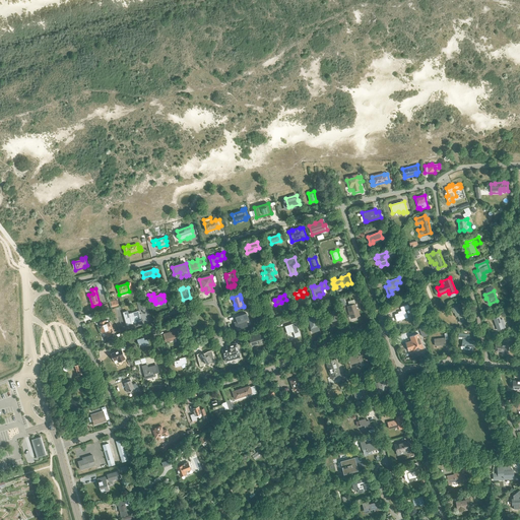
[(350,319),(361,316),(359,310),(358,303),(347,306),(348,310),(347,311),(349,315),(349,314),(350,319)]
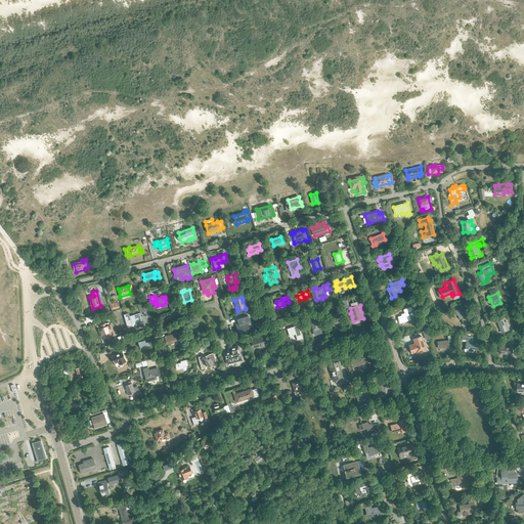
[(412,311),(412,312),(416,311),(416,309),(415,306),(404,309),(405,313),(401,314),(401,316),(398,317),(400,323),(410,320),(408,312),(412,311)]
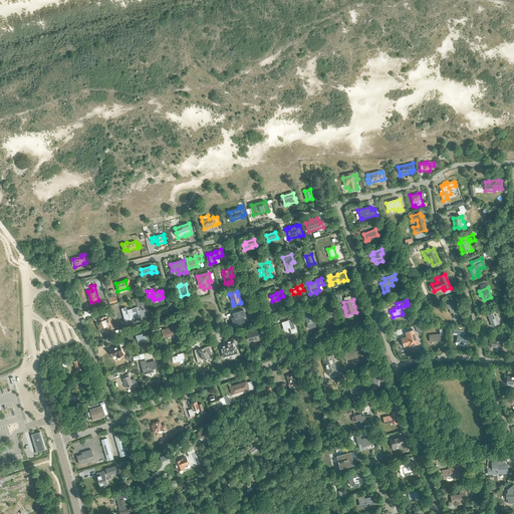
[(457,305),(454,306),(453,302),(446,305),(448,309),(449,308),(451,313),(453,312),(454,317),(457,316),(458,318),(461,317),(457,305)]
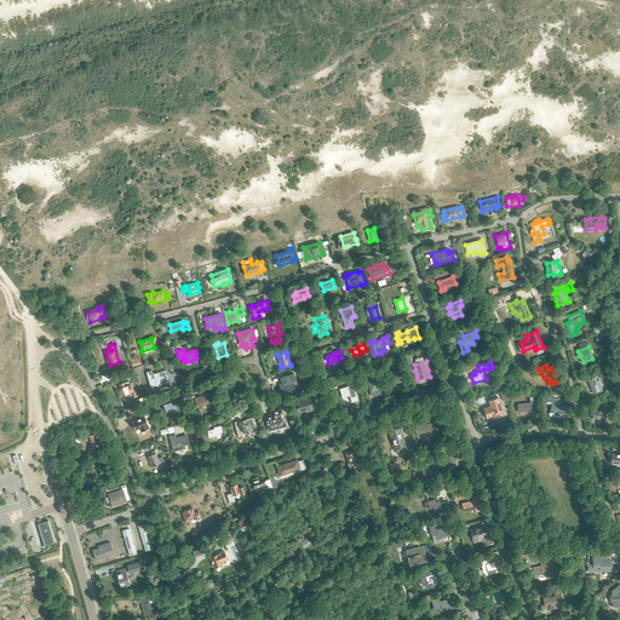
[(391,372),(395,383),(402,380),(400,369),(391,372)]
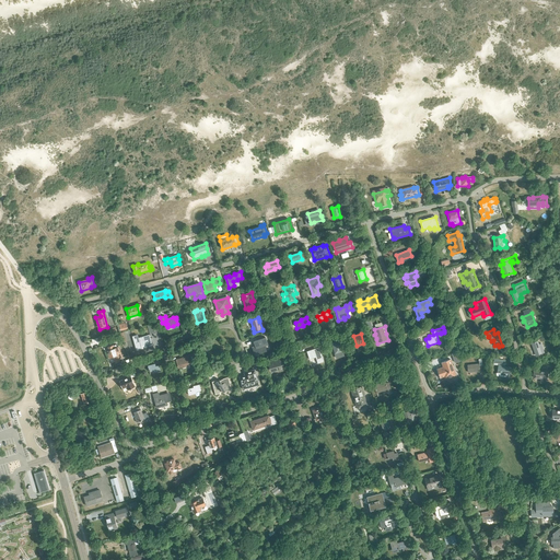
[(138,335),(132,336),(136,350),(148,347),(147,343),(151,342),(150,338),(147,339),(146,336),(139,338),(138,335)]
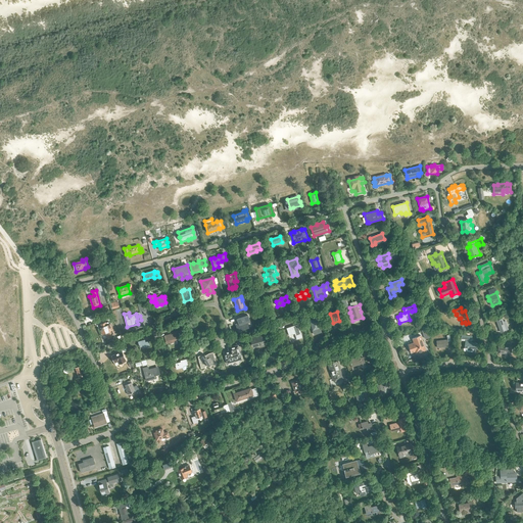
[(239,324),(236,325),(238,331),(242,329),(242,328),(248,326),(246,322),(247,322),(248,323),(249,322),(247,315),(237,318),(238,323),(239,322),(239,324)]
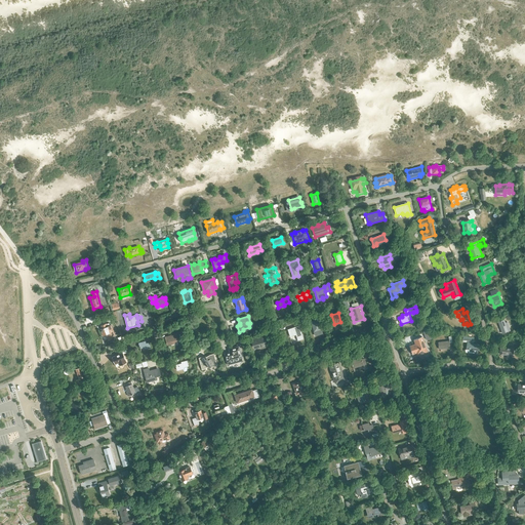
[(317,320),(311,322),(313,327),(314,326),(316,331),(317,335),(322,333),(321,329),(320,329),(317,320)]
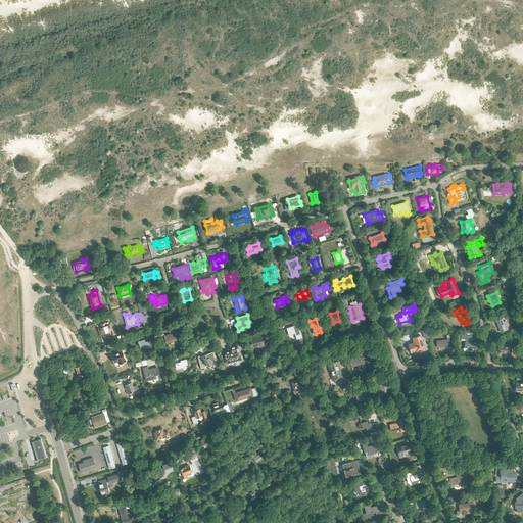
[(496,322),(500,332),(506,330),(502,320),(496,322)]
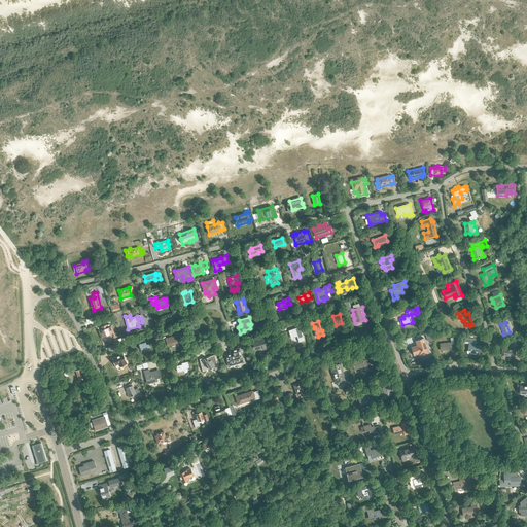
[(113,341),(112,338),(115,337),(111,326),(110,327),(109,324),(107,325),(106,324),(100,326),(102,330),(100,331),(104,338),(106,337),(109,343),(113,341)]
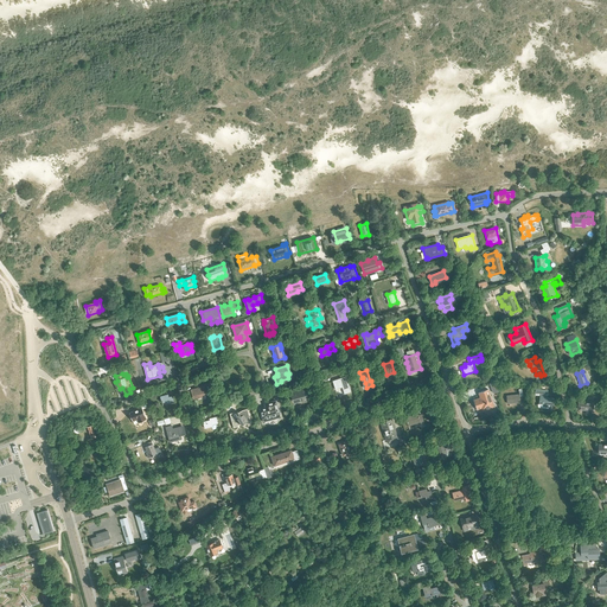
[(344,394),(351,391),(346,376),(332,381),(336,390),(342,388),(344,394)]
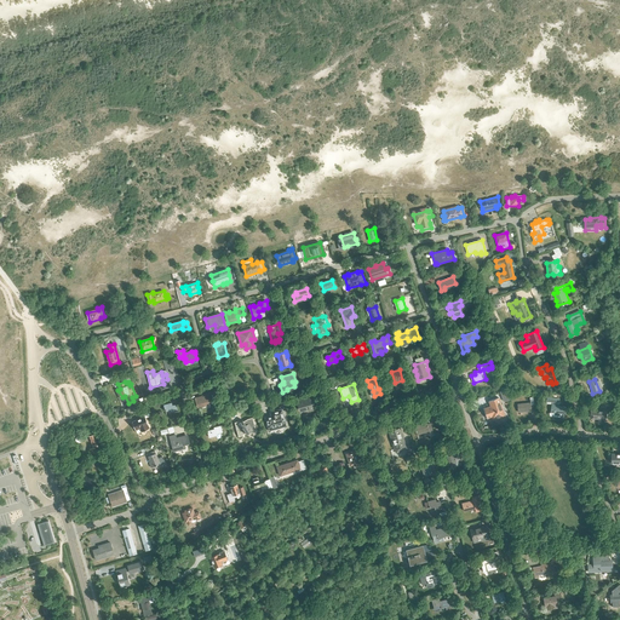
[(195,399),(197,407),(201,407),(201,405),(211,402),(208,396),(211,395),(210,392),(204,395),(204,396),(195,399)]
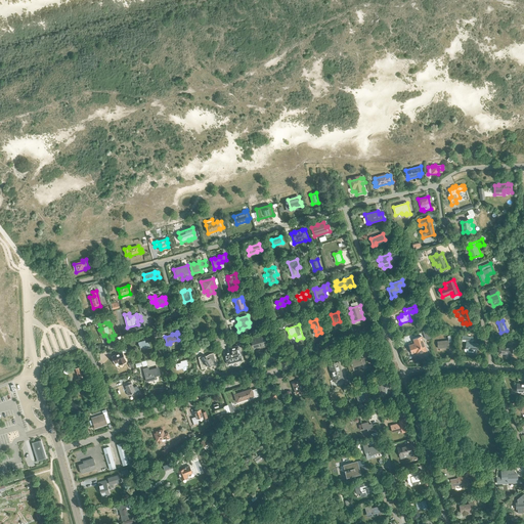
[(251,339),(253,347),(261,344),(262,347),(266,346),(263,335),(263,336),(251,339)]
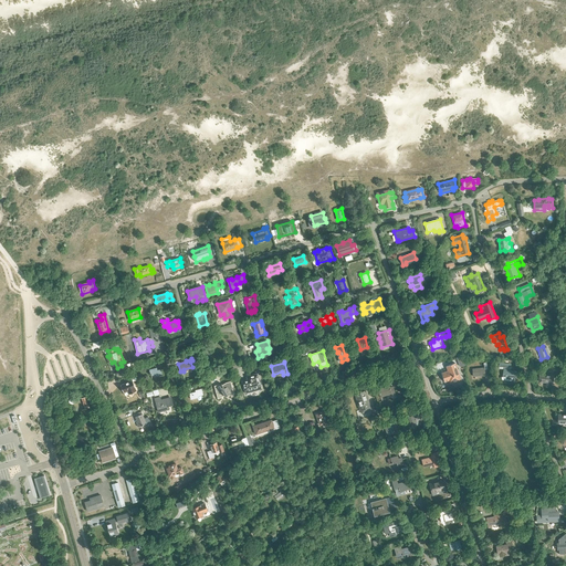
[(449,380),(449,383),(461,379),(456,363),(446,366),(448,370),(441,374),(444,383),(449,380)]
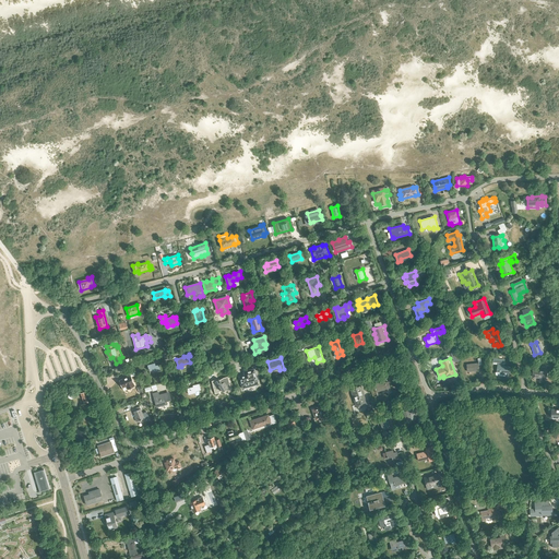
[(466,365),(467,371),(478,370),(478,365),(482,365),(480,358),(477,358),(478,364),(466,365)]
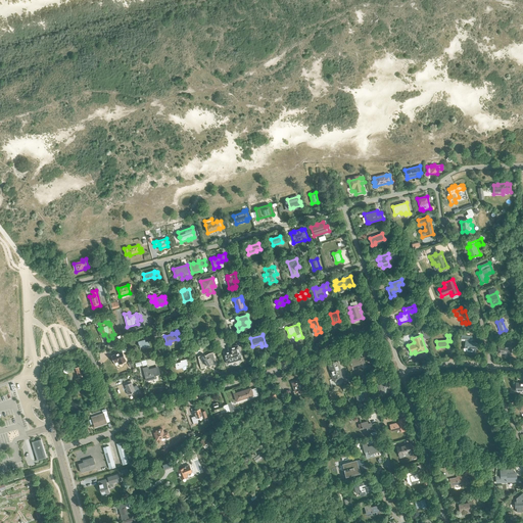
[(462,335),(461,340),(465,341),(464,348),(463,351),(473,352),(473,349),(476,350),(477,343),(471,342),(471,340),(467,339),(467,336),(462,335)]
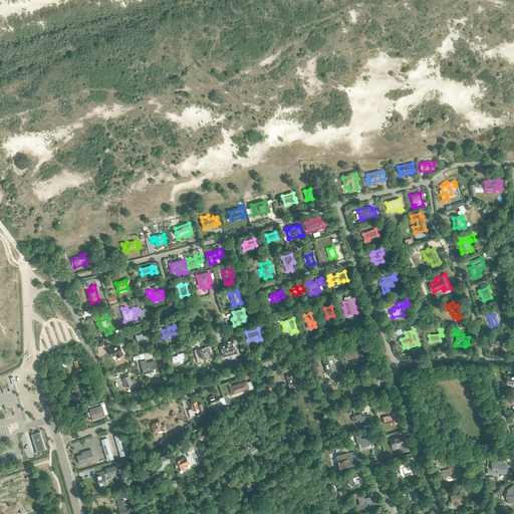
[(228,344),(220,346),(222,354),(237,350),(234,339),(227,341),(228,344)]
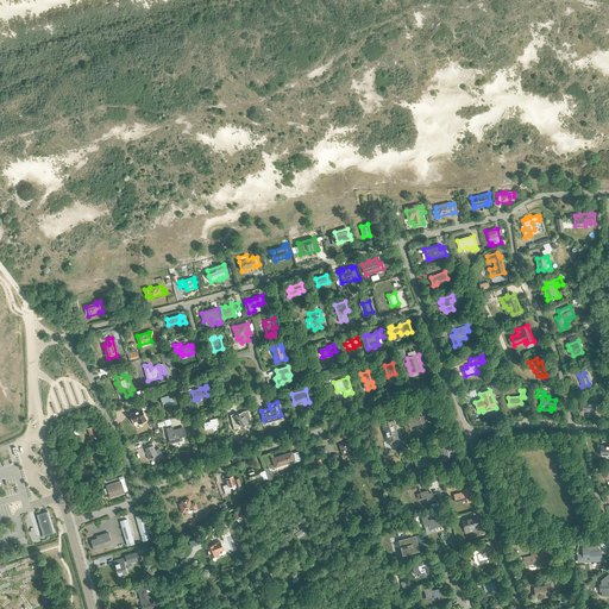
[(250,425),(256,422),(252,409),(248,410),(243,413),(243,414),(239,414),(239,413),(234,414),(238,427),(242,427),(246,424),(249,424),(250,425)]
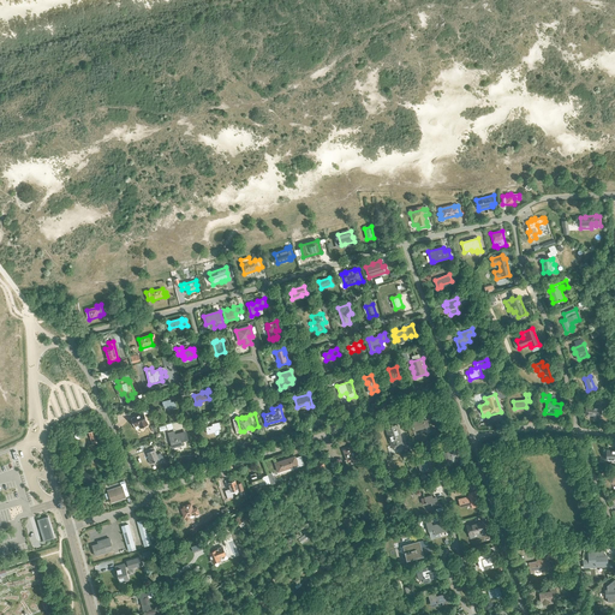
[(131,419),(136,429),(147,424),(142,415),(131,419)]
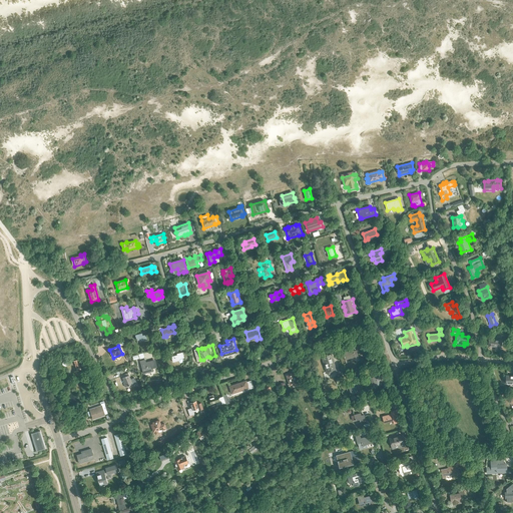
[(356,351),(354,352),(353,349),(343,352),(345,359),(355,356),(356,360),(359,359),(356,351)]
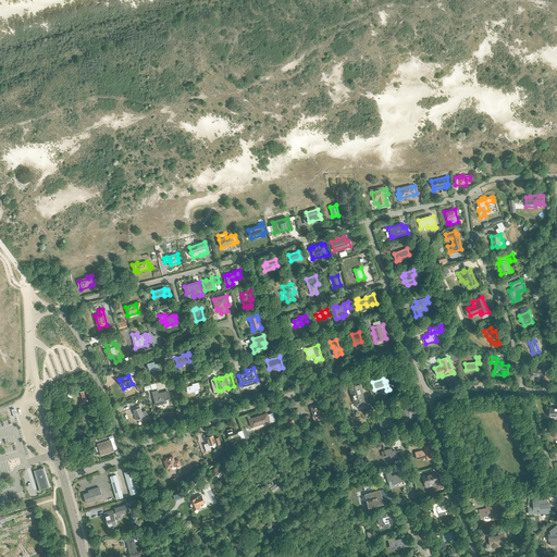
[(186,387),(188,393),(195,392),(194,390),(199,388),(199,385),(200,385),(200,383),(193,385),(193,386),(186,387)]
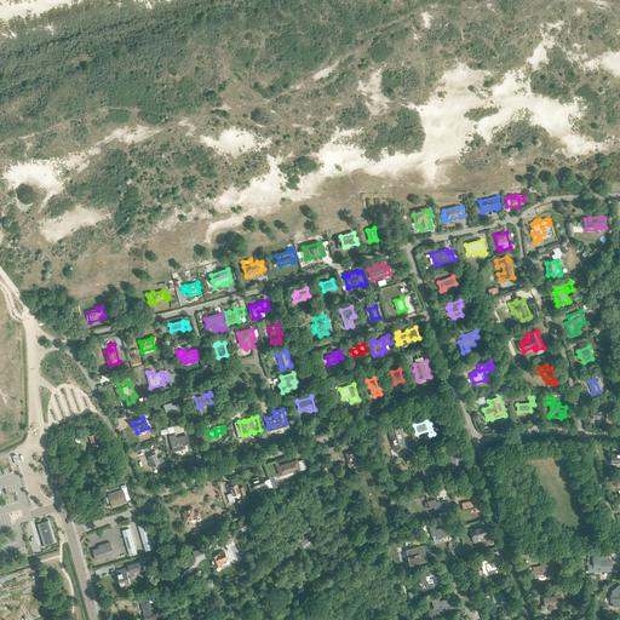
[(389,431),(396,453),(403,451),(402,447),(405,446),(400,429),(389,431)]
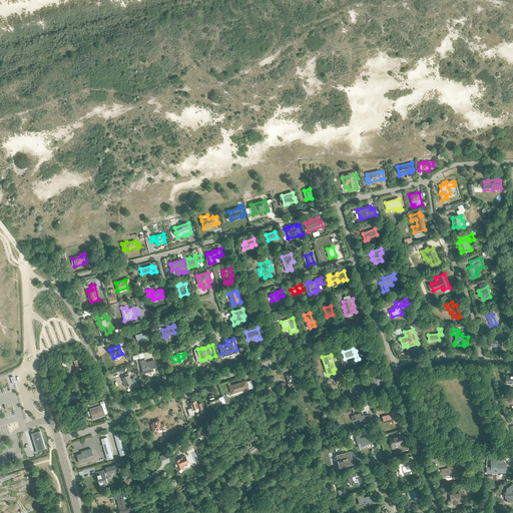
[(152,361),(146,363),(145,360),(140,361),(143,374),(153,371),(152,368),(156,367),(155,363),(152,363),(152,361)]
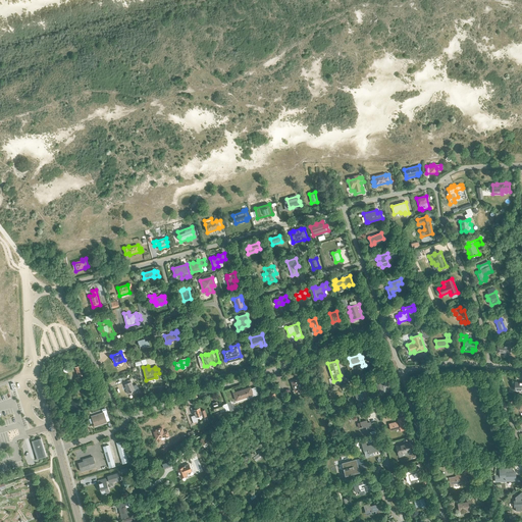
[(125,389),(127,394),(135,390),(131,379),(123,382),(126,388),(126,389),(125,389)]
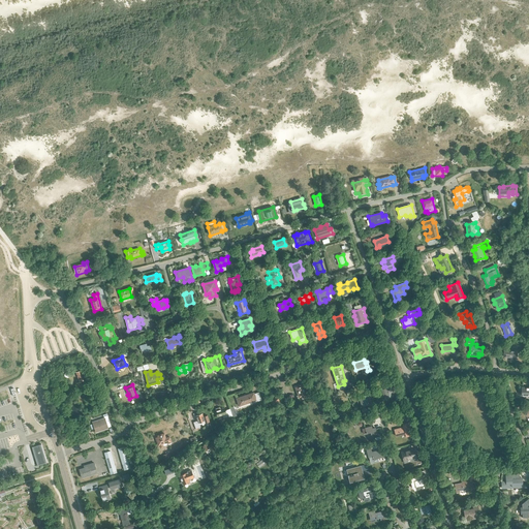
[(296,387),(299,397),(307,395),(304,384),(296,387)]
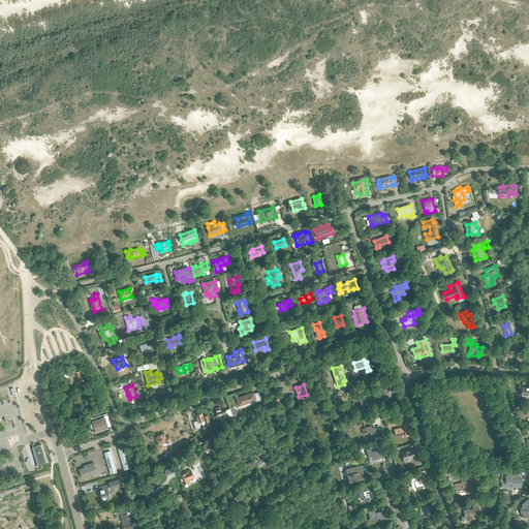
[(387,398),(397,395),(393,384),(390,385),(391,386),(386,387),(386,386),(383,387),(387,398)]
